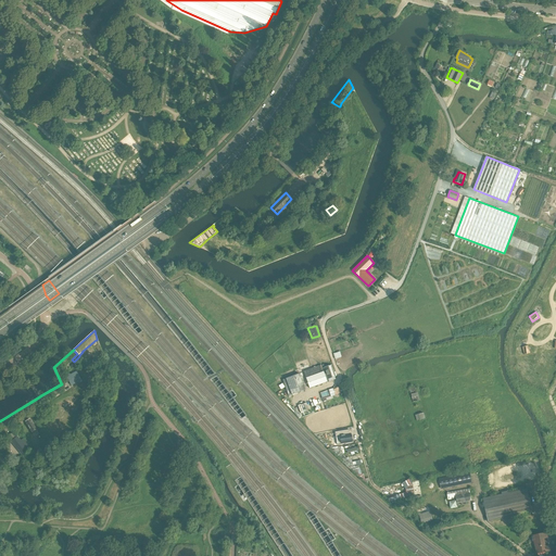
[(323,368),(321,366),(320,365),(303,371),(310,389),(327,382),(326,379),(336,377),(331,365),(323,368)]
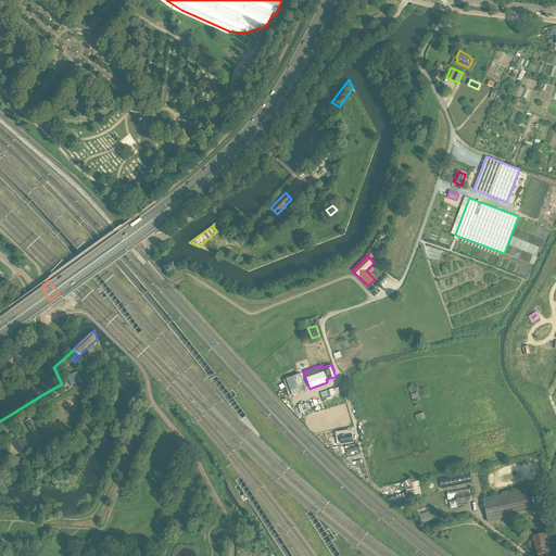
[(66,377),(72,386),(75,383),(78,381),(79,382),(81,381),(76,371),(66,377)]
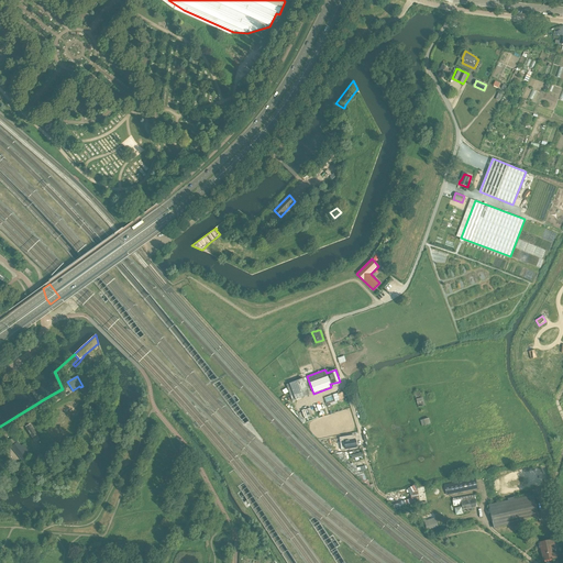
[(302,378),(286,384),(291,401),(304,397),(305,396),(309,395),(302,378)]
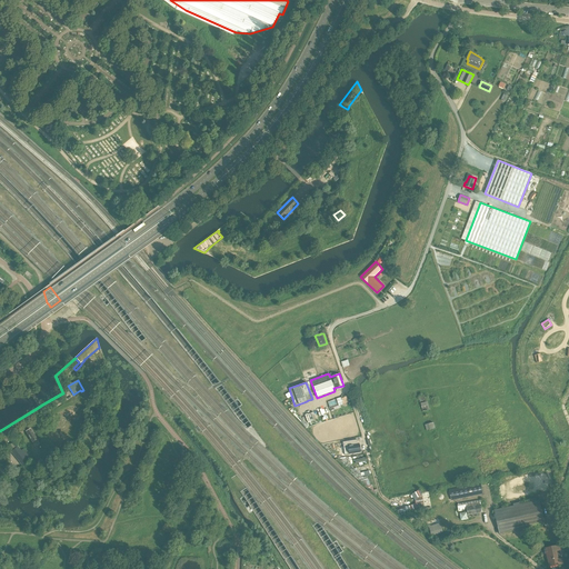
[(419,397),(421,407),(422,411),(430,410),(426,395),(419,397)]
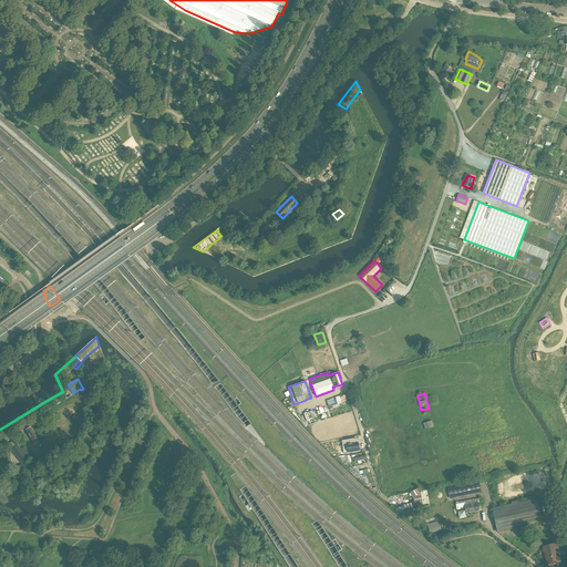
[(315,416),(315,418),(318,416),(316,408),(311,408),(311,413),(306,414),(306,418),(315,416)]
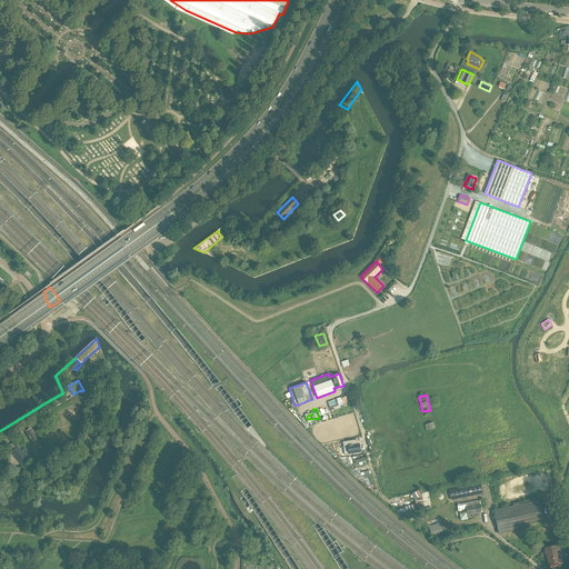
[(37,439),(35,436),(31,429),(27,431),(32,442),(35,445),(36,443),(37,446),(39,443),(39,442),(37,439)]
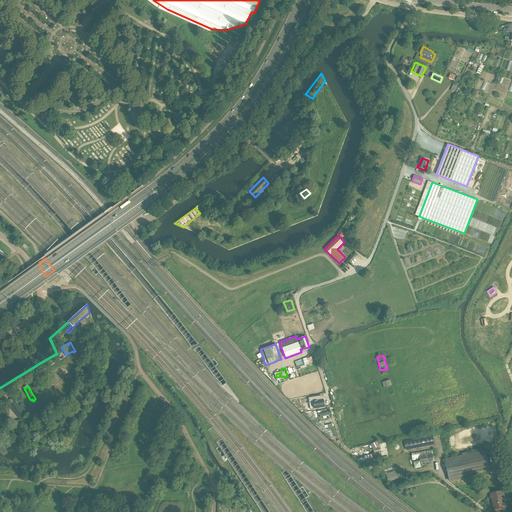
[(323,404),(323,399),(322,400),(321,396),(308,398),(310,409),(324,407),(325,406),(324,404),(323,404)]
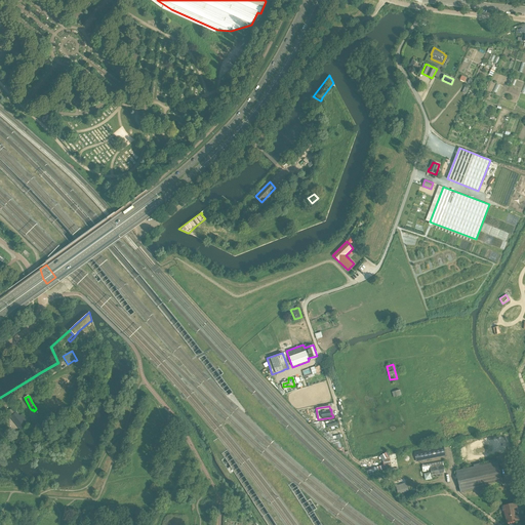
[(10,417),(21,430),(29,422),(23,414),(19,416),(16,412),(10,417)]
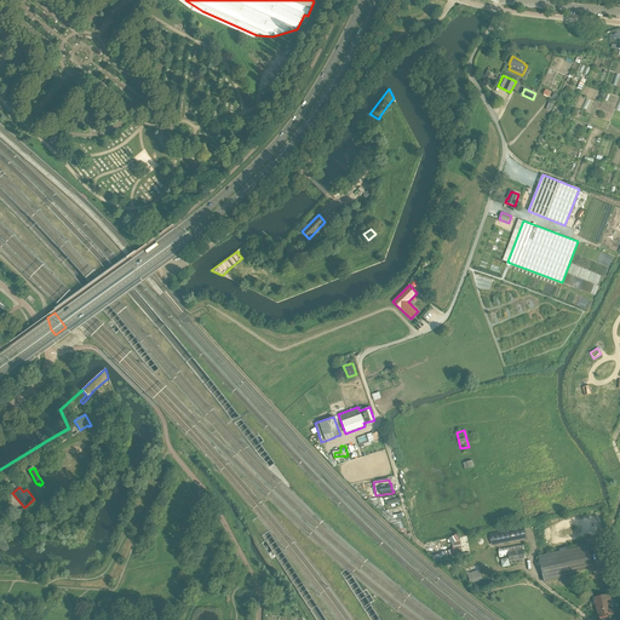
[(15,516),(15,520),(16,522),(19,522),(19,523),(26,523),(23,509),(18,510),(18,516),(15,516)]
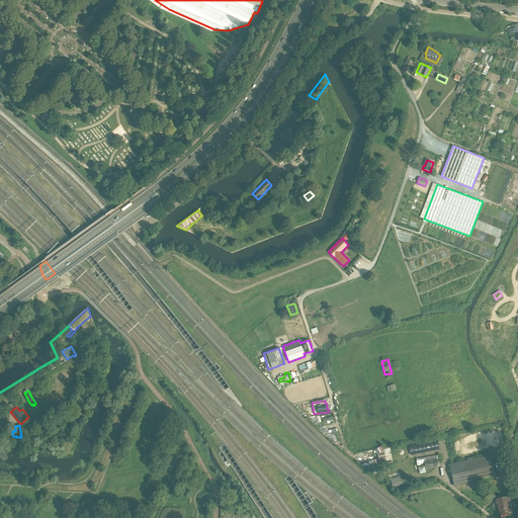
[(224,444),(225,443),(216,432),(210,435),(210,436),(214,433),(224,444)]
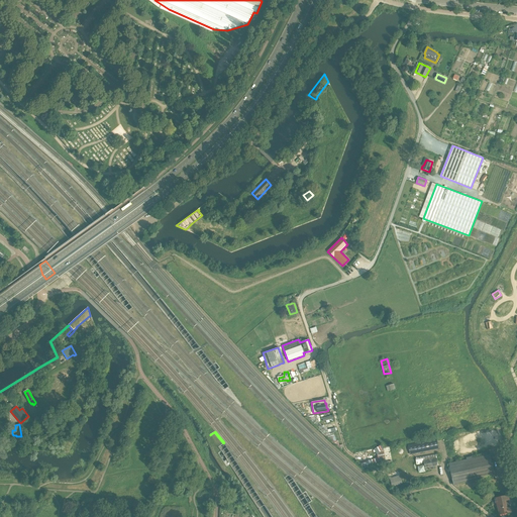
[(336,441),(335,435),(327,437),(343,451),(342,444),(340,445),(338,440),(336,441)]
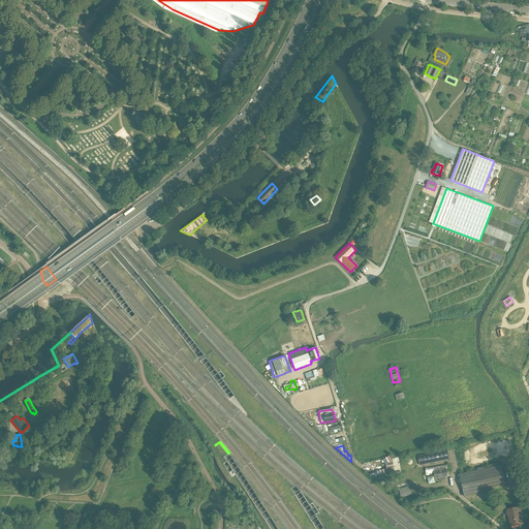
[(417,456),(419,465),(449,460),(447,449),(417,456)]
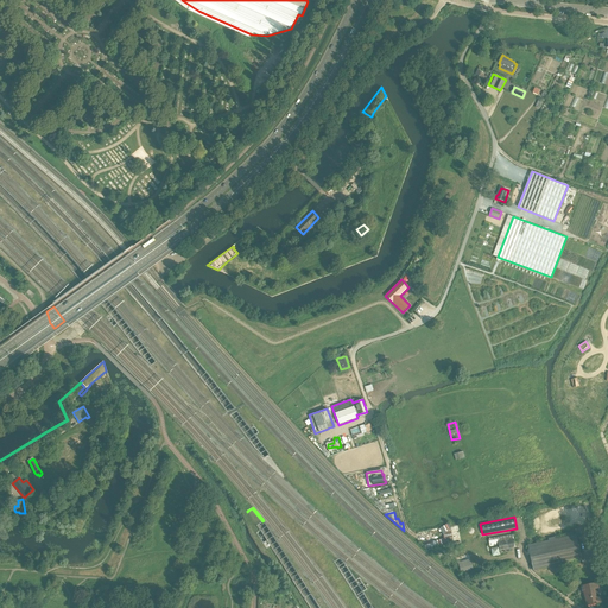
[(439,527),(443,533),(453,529),(449,523),(439,527)]
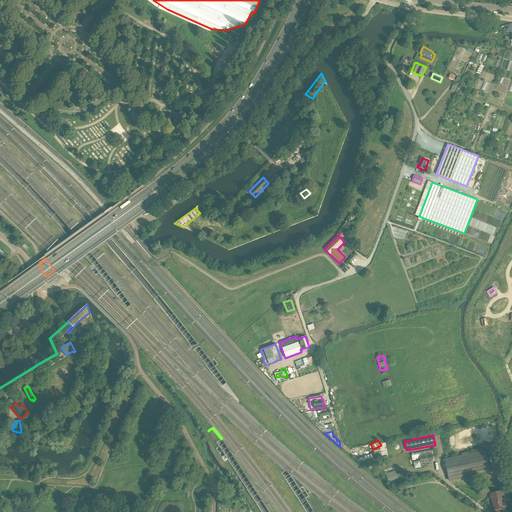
[(432,449),(411,453),(413,460),(420,459),(420,461),(414,462),(415,468),(421,467),(421,466),(431,464),(431,462),(434,461),(434,457),(432,449)]
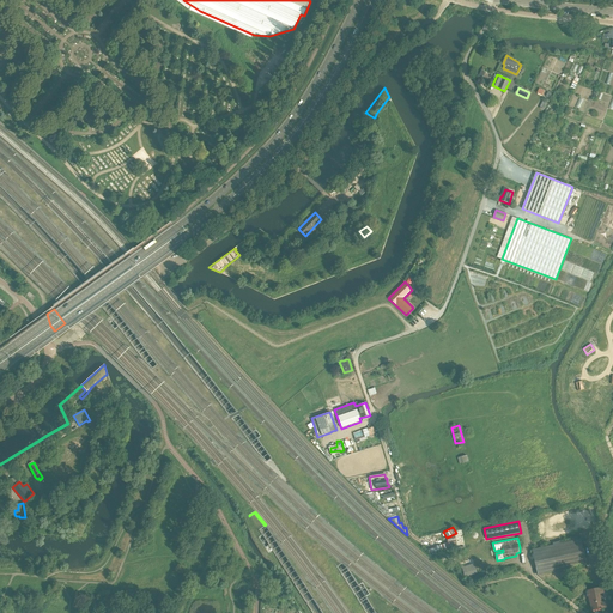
[(533,550),(538,575),(576,568),(576,570),(582,569),(582,568),(588,566),(587,565),(581,539),(560,544),(560,541),(553,542),(553,545),(533,550)]
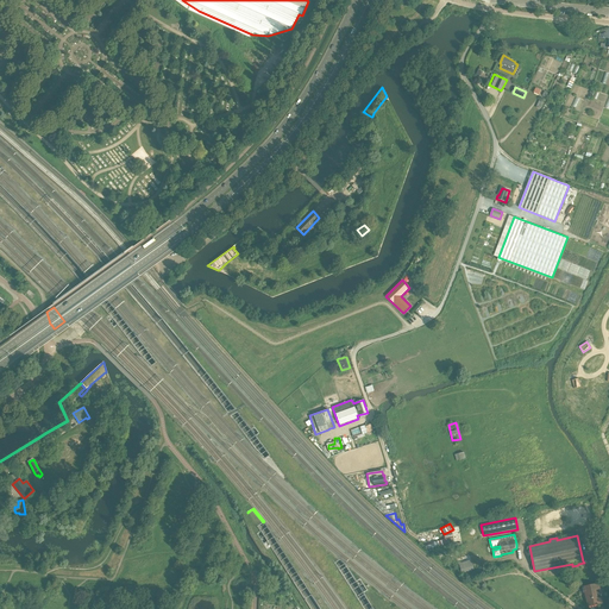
[(345,578),(336,564),(341,560),(351,575),(360,591),(371,607),(371,608),(374,608),(372,607),(364,594),(364,592),(368,590),(366,588),(360,578),(356,581),(352,575),(341,558),(340,559),(334,563),(344,579),(355,595),(363,608),(364,608),(356,595),(345,578)]
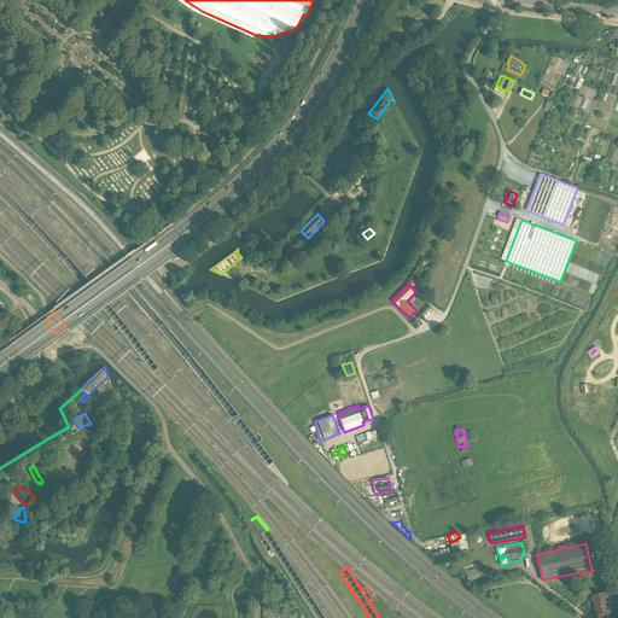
[(590,596),(592,602),(594,602),(596,616),(613,612),(608,592),(590,596)]
